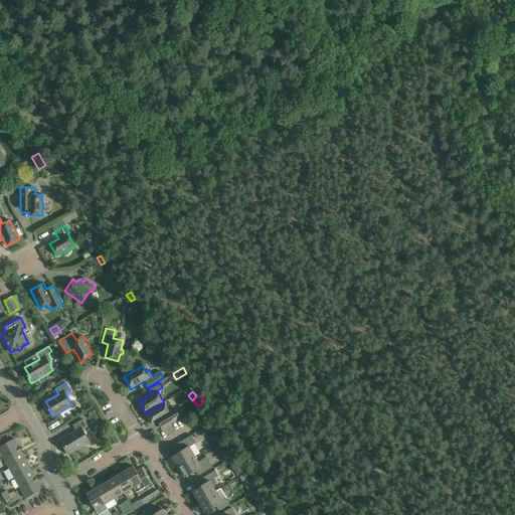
[(146,413),(153,425),(165,417),(169,424),(180,418),(176,411),(174,412),(173,410),(170,409),(168,410),(164,402),(146,413)]
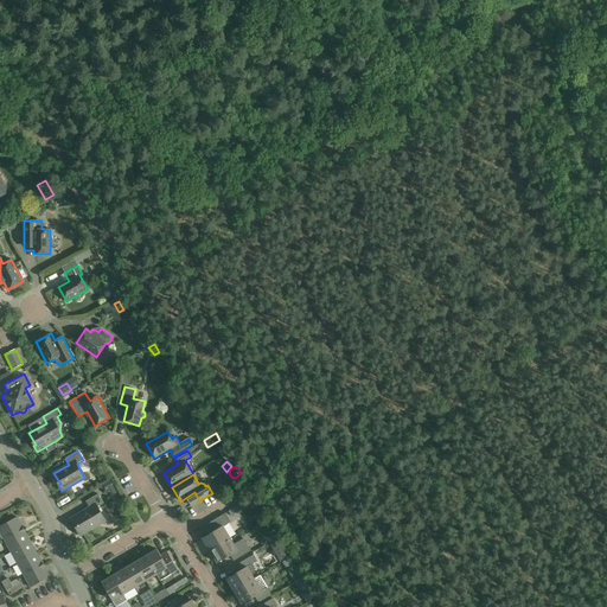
[(103,485),(107,490),(114,486),(112,480),(103,485)]
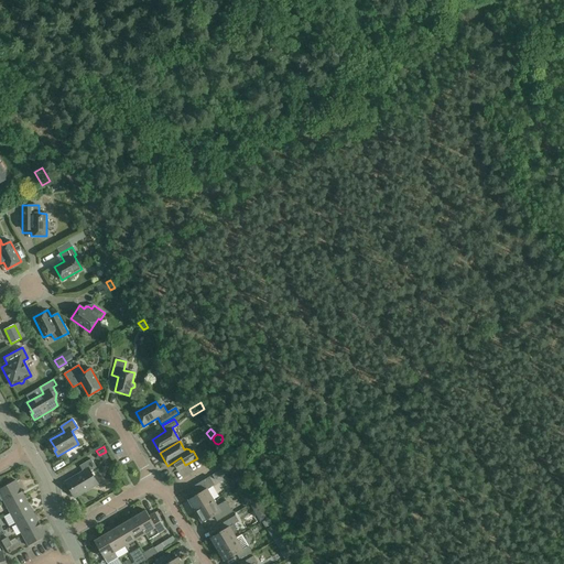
[(98,484),(90,472),(96,467),(90,459),(79,466),(83,472),(67,481),(73,491),(71,492),(74,498),(98,484)]
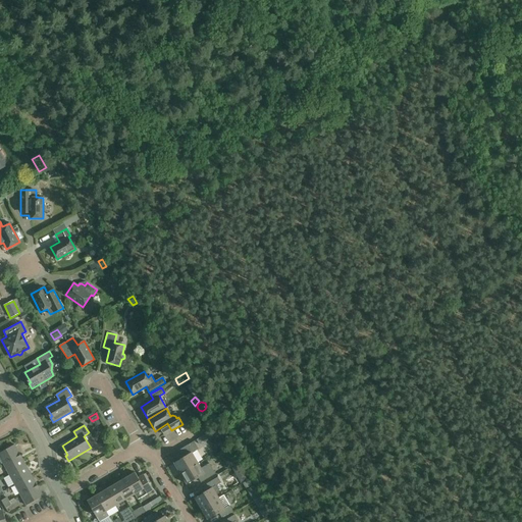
[(180,473),(198,463),(192,453),(198,449),(194,441),(180,449),(186,456),(173,463),(180,473)]
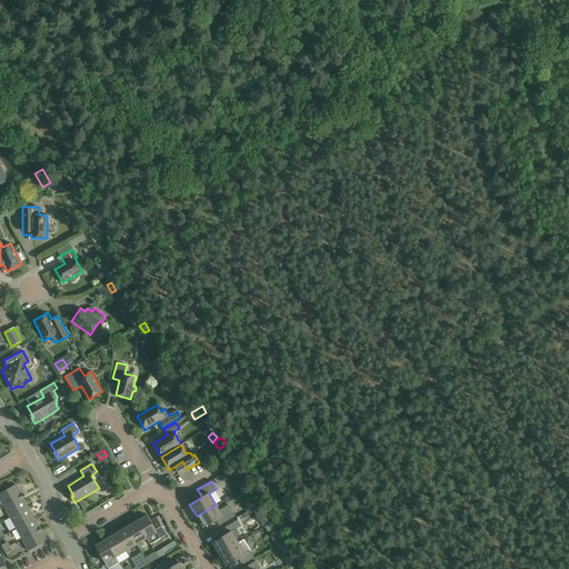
[(0,499),(3,506),(22,496),(16,485),(0,492),(0,499)]
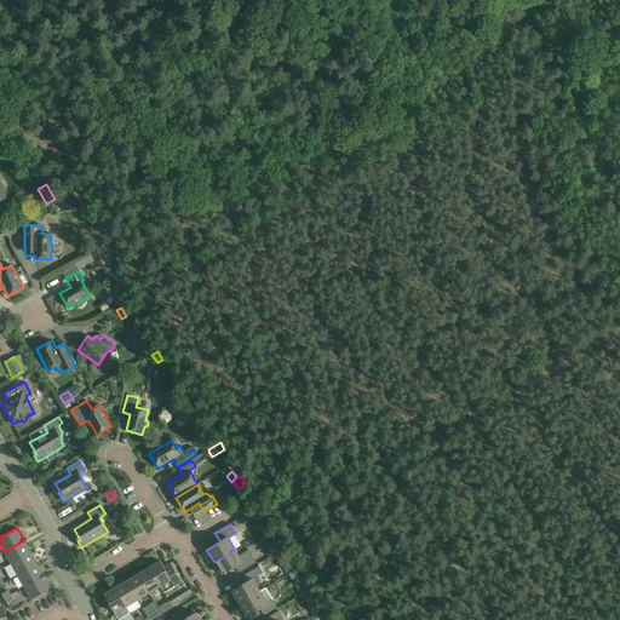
[(24,540),(4,551),(11,563),(30,552),(24,540)]
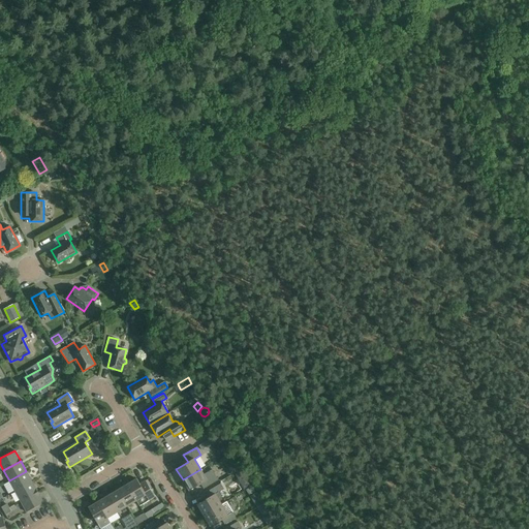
[(200,469),(183,479),(189,491),(200,484),(204,489),(218,480),(212,469),(204,474),(200,469)]
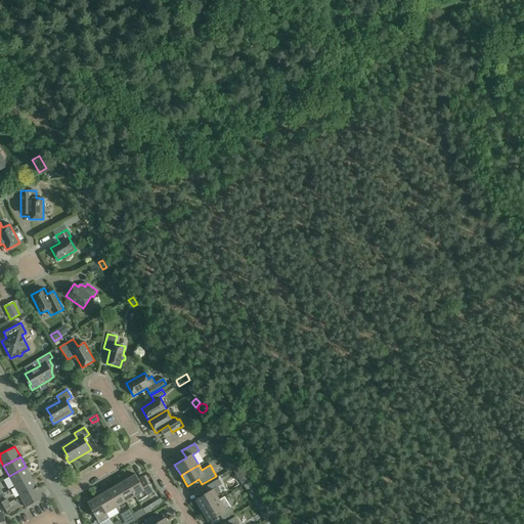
[(32,477),(26,467),(9,476),(14,486),(32,477)]
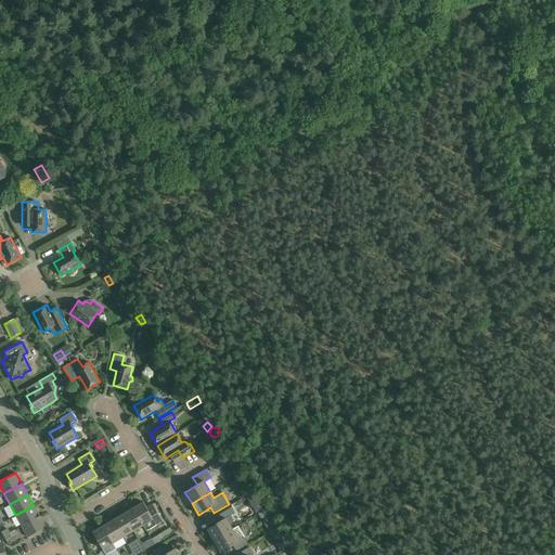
[(143,526),(146,531),(163,521),(152,504),(146,508),(143,502),(132,508),(143,526)]
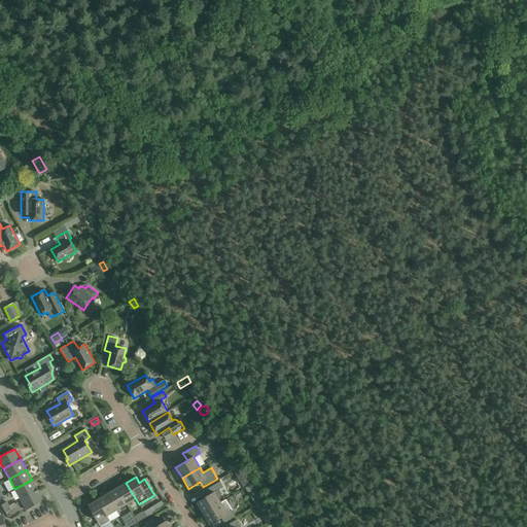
[(37,490),(32,480),(14,489),(21,499),(37,490)]
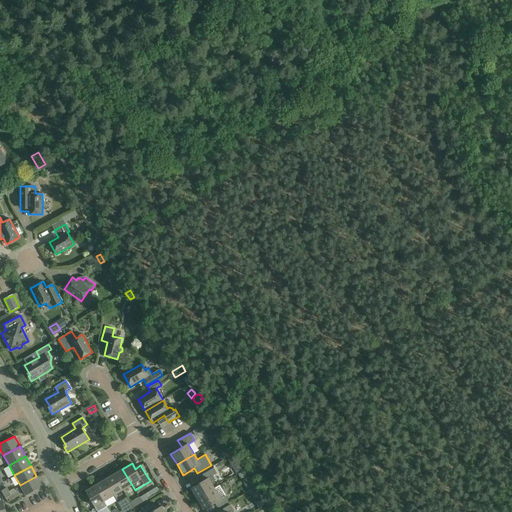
[(197,499),(214,488),(211,483),(214,481),(212,476),(216,473),(213,468),(199,477),(202,482),(191,488),(197,499)]
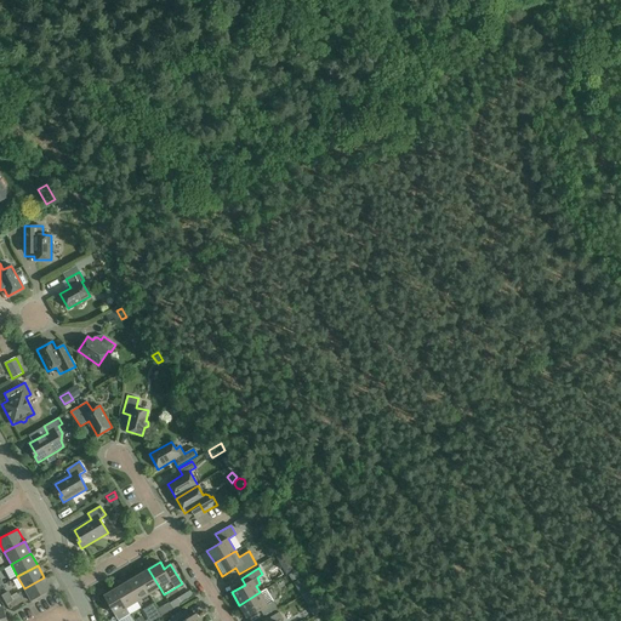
[(160,588),(148,569),(137,576),(148,594),(160,588)]
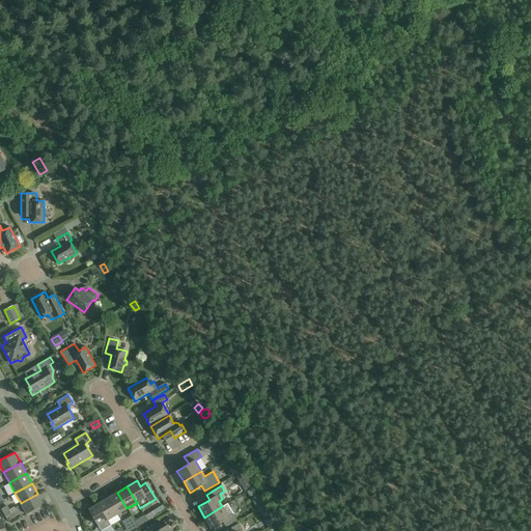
[(117,493),(108,498),(117,514),(127,508),(117,493)]
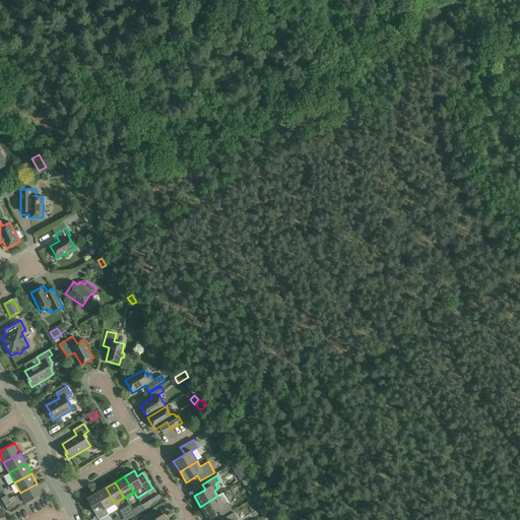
[(37,483),(20,493),(25,504),(43,495),(37,483)]
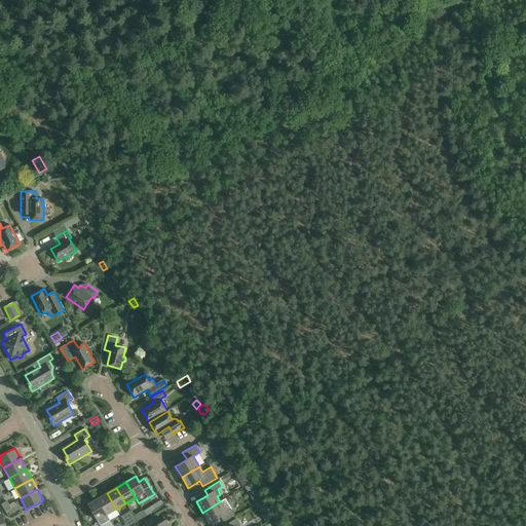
[(116,510),(107,493),(98,499),(107,515),(116,510)]
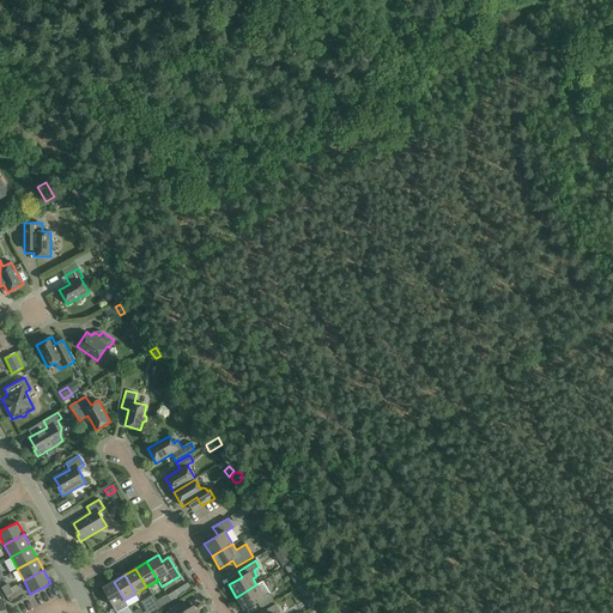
[(125,600),(114,582),(102,588),(116,612),(128,606),(125,600)]
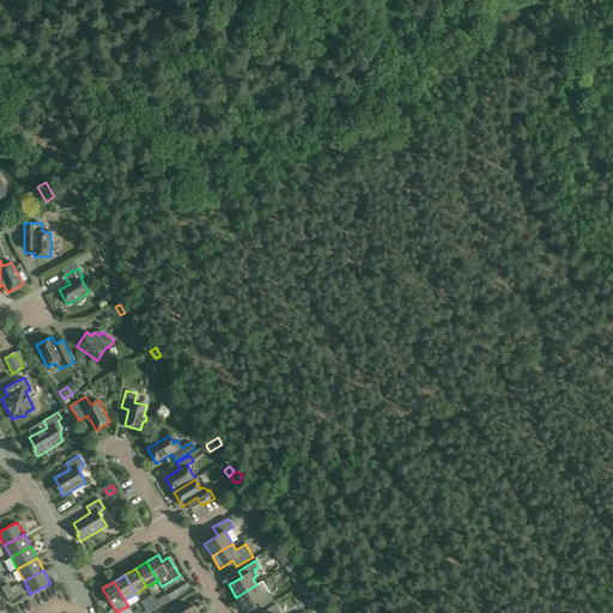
[(260,608),(273,600),(262,582),(256,584),(236,598),(243,610),(256,601),(260,608)]
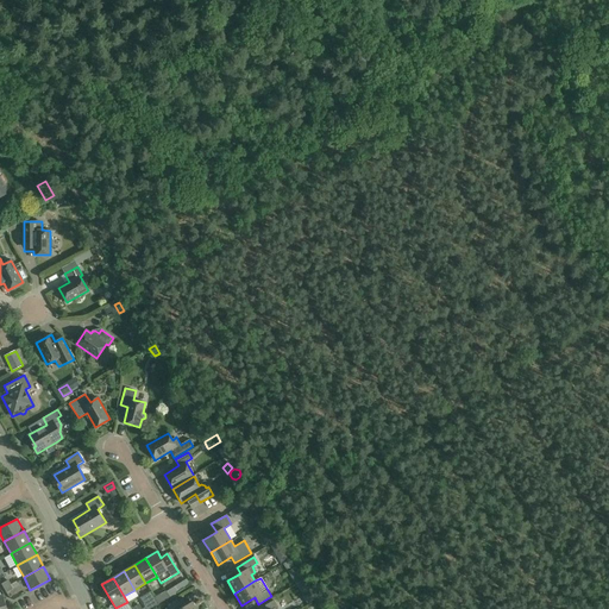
[(157,596),(161,603),(169,597),(165,591),(157,596)]
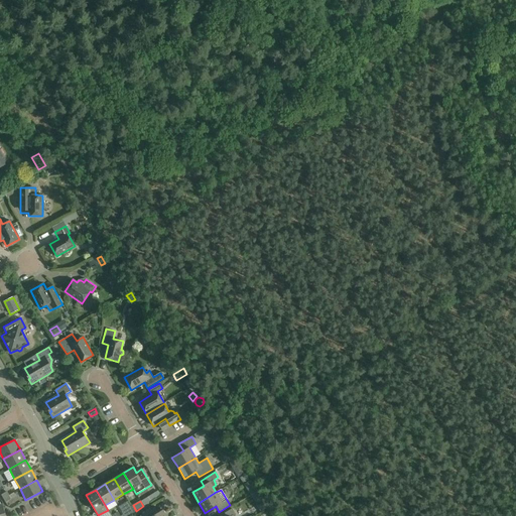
[(129,507),(121,512),(123,514),(124,515),(126,515),(132,513),(129,507)]
